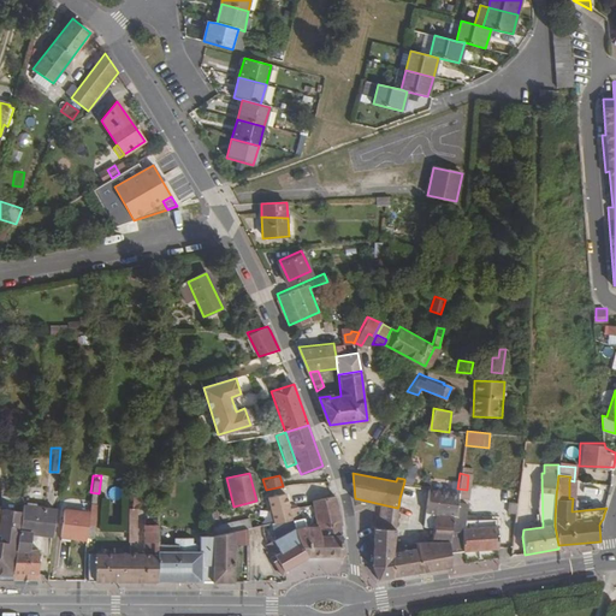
[(135,481),(135,497),(153,497),(153,481),(135,481)]
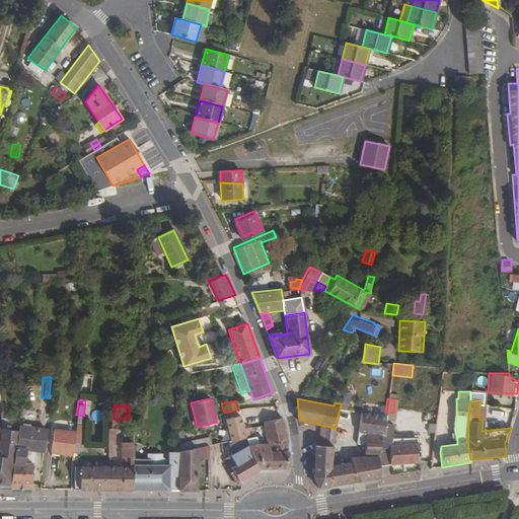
[(487,406),(487,419),(510,420),(510,408),(487,406)]
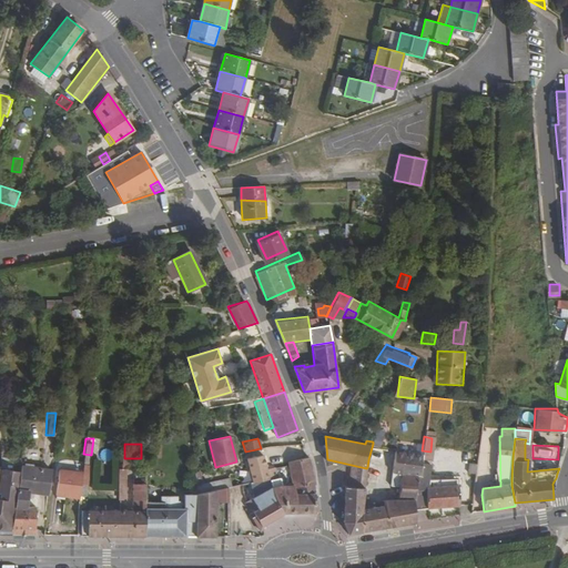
[(421,454),(413,453),(412,457),(413,457),(411,474),(401,474),(397,498),(384,499),(385,505),(389,527),(414,524),(415,508),(415,475),(419,475),(421,456),(421,454)]
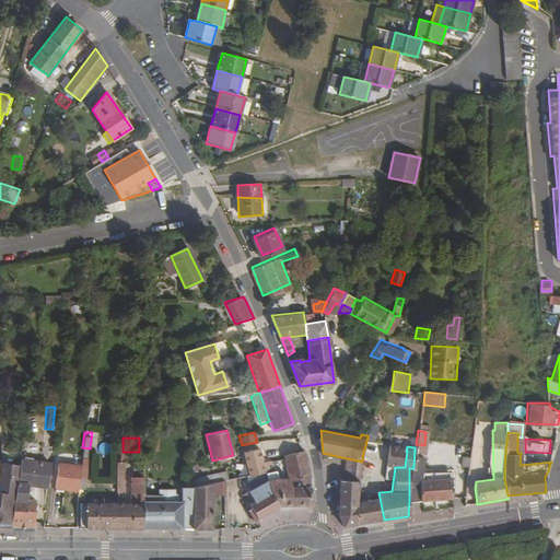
[(90,448),(82,447),(81,461),(79,483),(86,485),(90,448)]
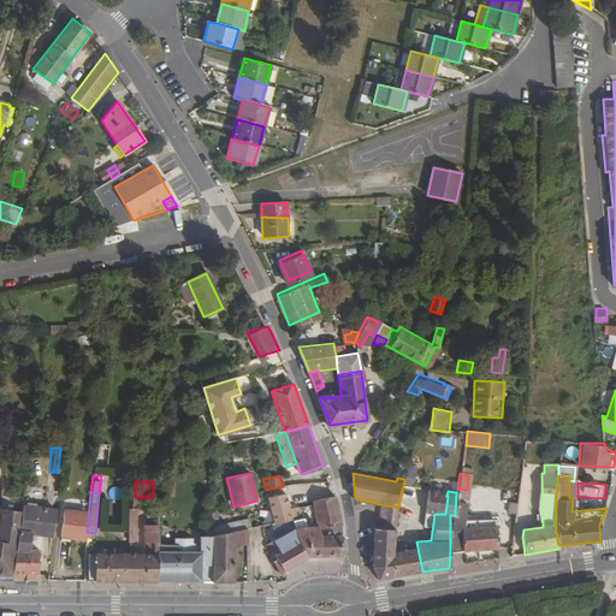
[(290,509),(285,495),(270,498),(270,501),(276,522),(292,520),(300,517),(297,508),(290,509)]
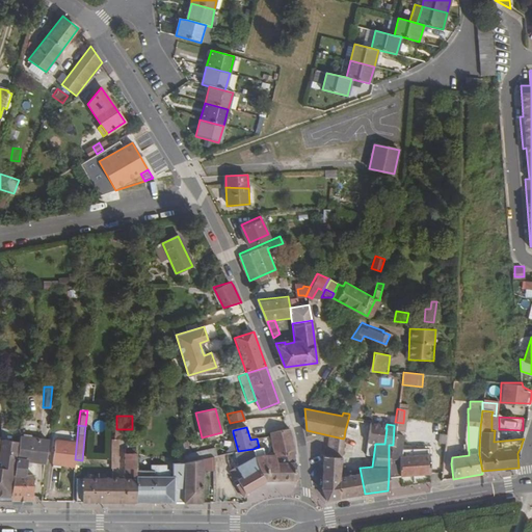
[(402,428),(394,427),(393,445),(389,445),(389,476),(394,476),(442,472),(446,444),(439,444),(437,452),(416,453),(416,447),(406,447),(407,454),(398,455),(402,428)]
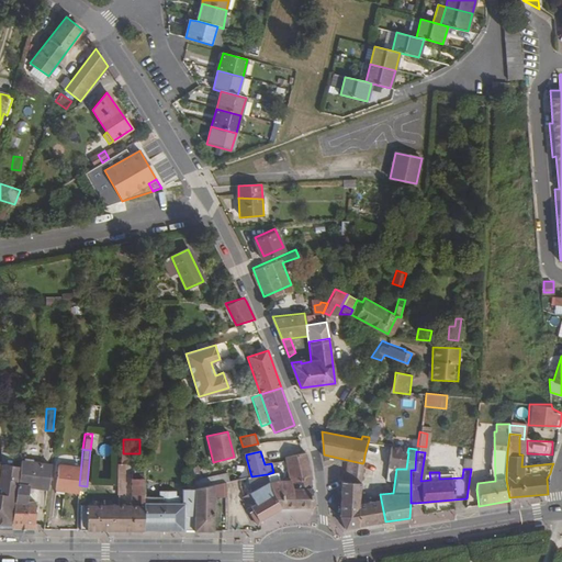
[(305,453),(284,458),(285,460),(291,480),(292,484),(311,483),(313,482),(307,459),(306,456),(305,453)]
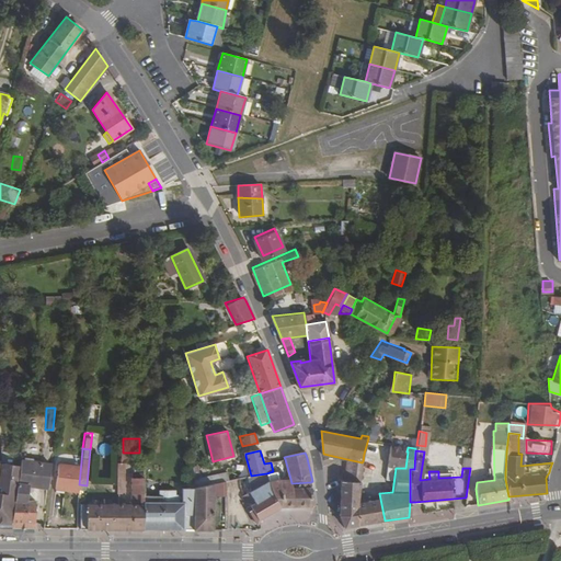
[(81,461),(59,459),(56,483),(79,485),(79,484),(81,461)]
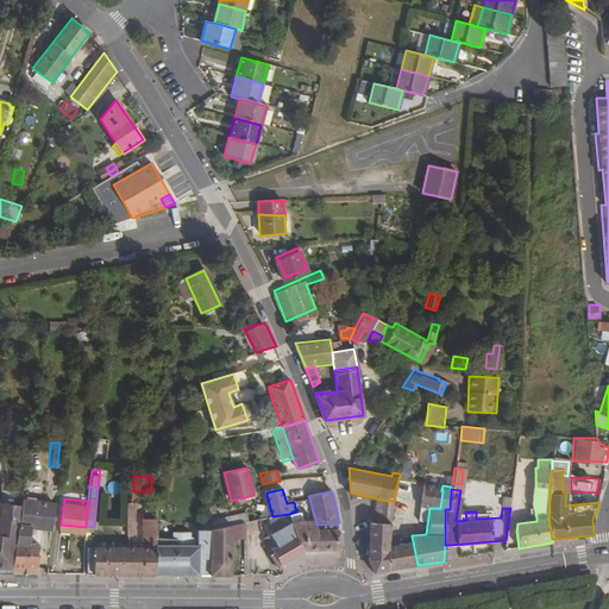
[(55,503),(23,500),(22,506),(17,553),(39,554),(41,544),(30,541),(32,528),(52,528),(55,503)]
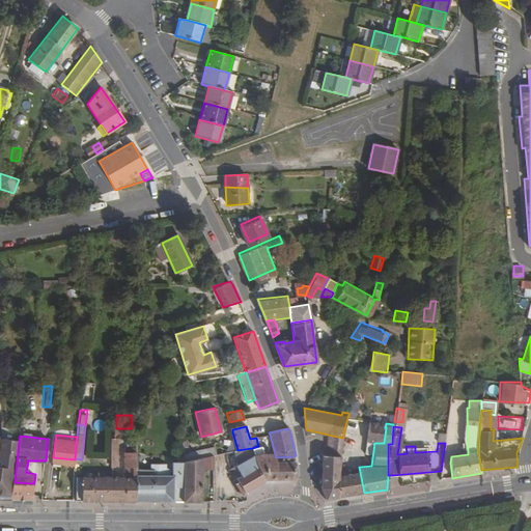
[(342,438),(333,436),(330,456),(339,457),(342,438)]
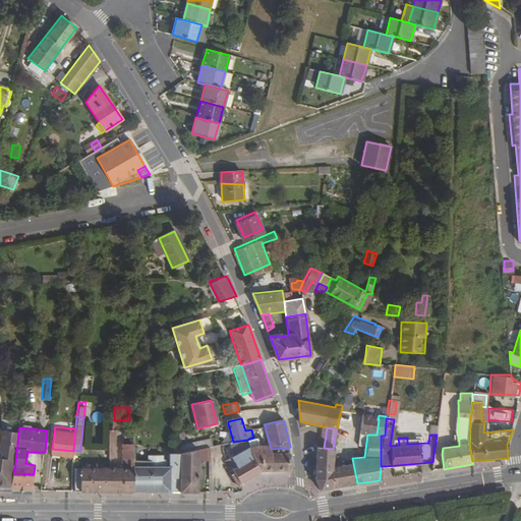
[(347,429),(337,428),(336,429),(333,449),(333,451),(344,452),(347,429)]
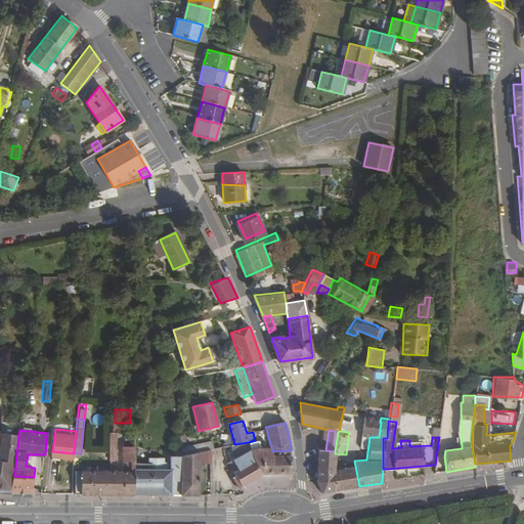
[(18,435),(3,433),(0,453),(0,490),(1,491),(3,490),(13,491),(13,487),(14,476),(18,435)]
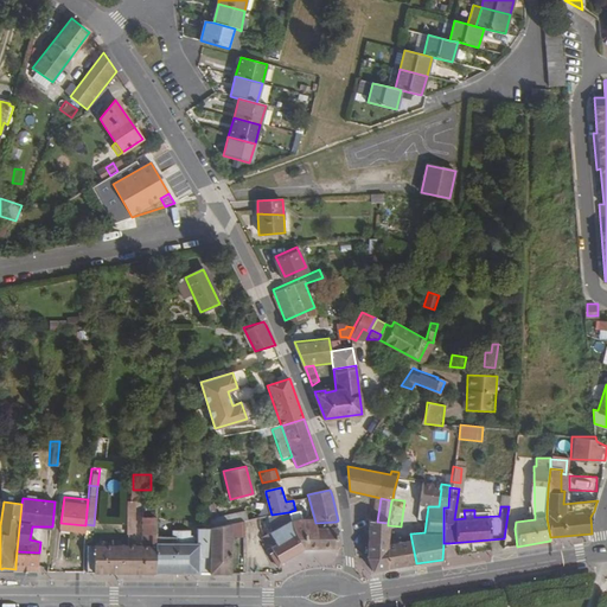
[(171,538),(154,538),(154,573),(210,573),(210,528),(210,518),(209,506),(196,508),(197,542),(187,543),(187,530),(172,530),(171,538)]
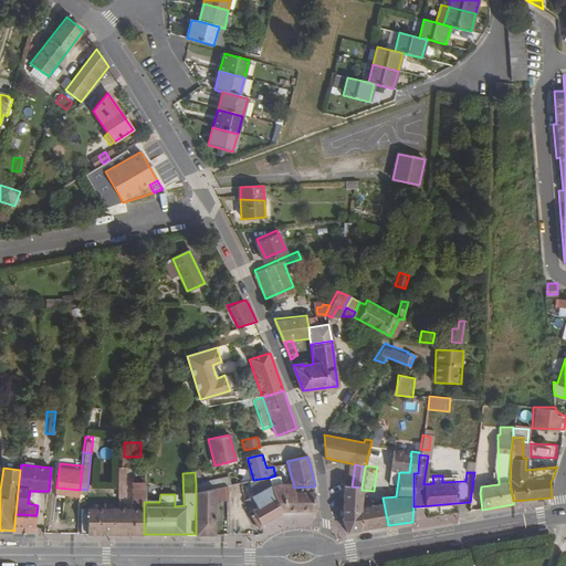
[(144,534),(144,502),(145,475),(139,475),(134,477),(133,482),(132,482),(132,507),(123,507),(118,507),(81,507),(80,533),(144,534)]
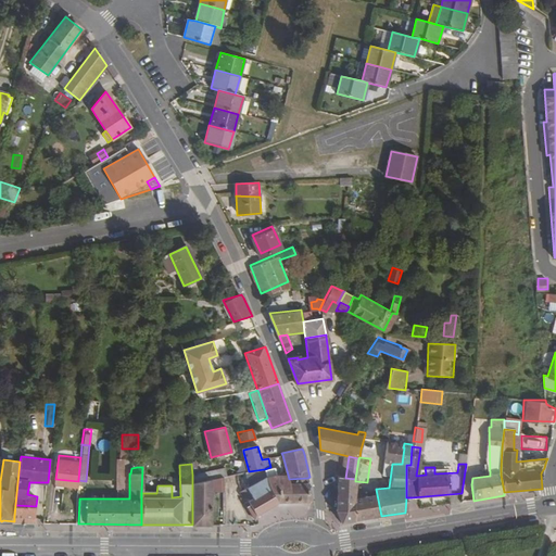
[(270,467),(264,469),(265,477),(267,482),(267,485),(268,489),(269,492),(272,495),(274,497),(276,501),(278,503),(310,502),(307,478),(289,479),(288,475),(276,477),(273,477),(272,475),(270,467)]
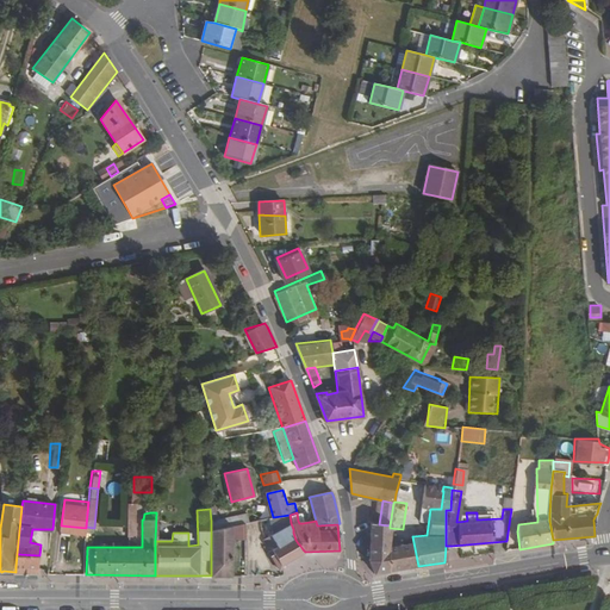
[(237,515),(211,521),(211,530),(240,524),(237,515)]
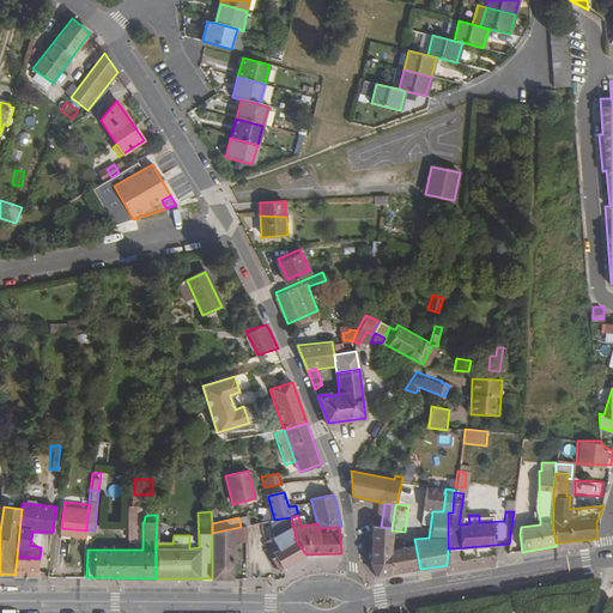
[(295,532),(292,526),(291,517),(283,519),(274,520),(271,521),(277,535),(268,541),(271,559),(280,572),(285,571),(285,569),(307,554),(304,552),(302,548),(299,546),(297,542),(296,539),(295,535),(295,532)]
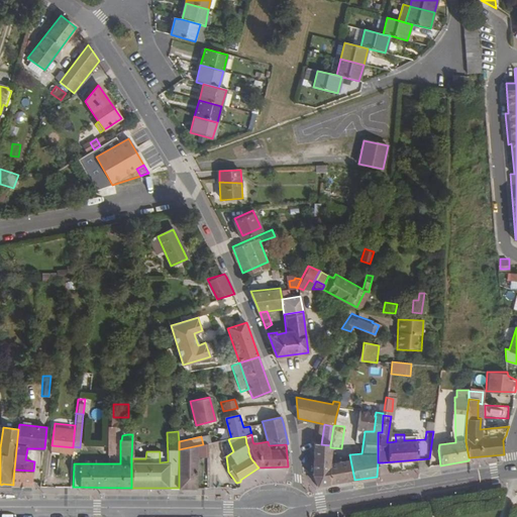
[(203,444),(179,449),(179,488),(196,489),(199,458),(210,456),(208,443),(203,444)]
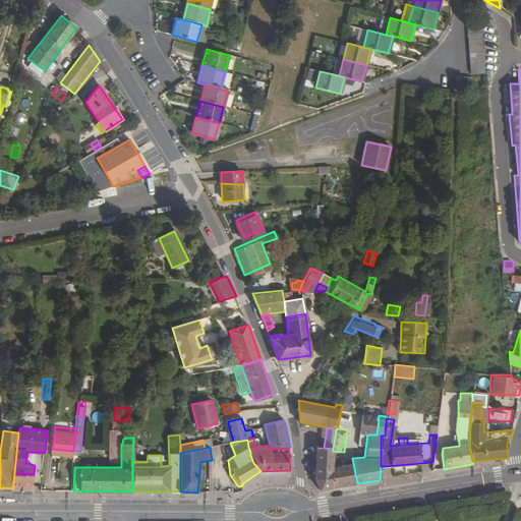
[(324,448),(315,447),(316,477),(321,490),(330,488),(330,482),(331,477),(332,467),(332,460),(333,451),(333,449),(324,448)]
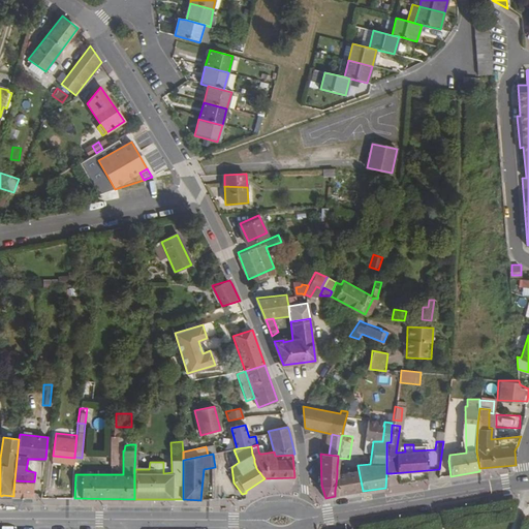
[(359,470),(337,474),(336,485),(335,490),(335,496),(363,491),(359,470)]
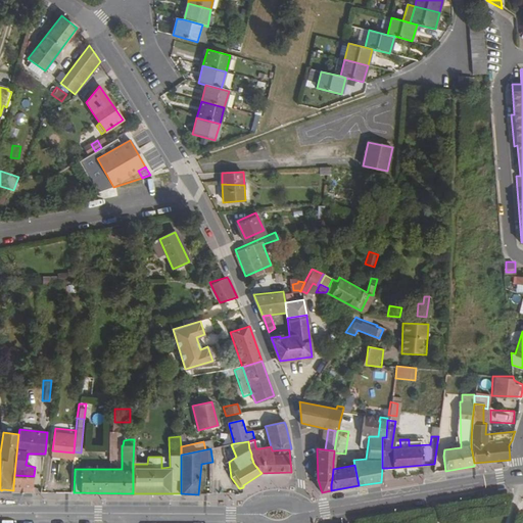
[(34,476),(14,475),(13,486),(33,487),(34,476)]
